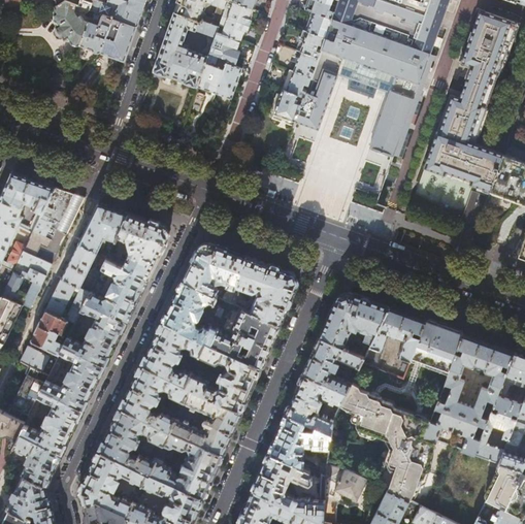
[(110,22),(134,30),(142,6),(126,0),(105,0),(103,8),(102,8),(99,18),(110,22)]
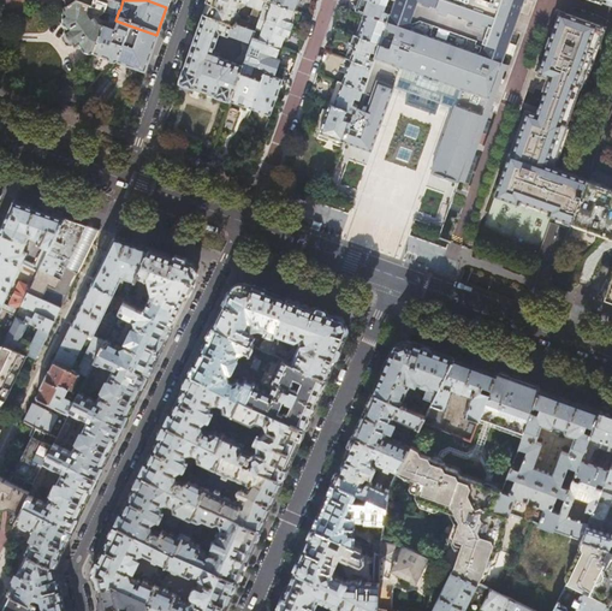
[(253,35),(257,23),(261,12),(263,5),(265,1),(262,0),(206,0),(207,0),(201,17),(253,35)]
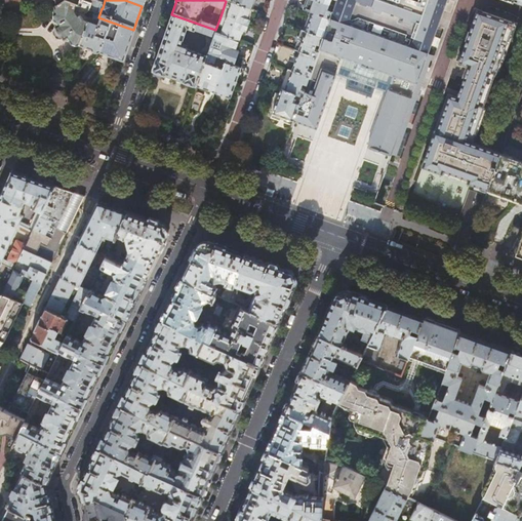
[(254,2),(254,0),(231,0),(230,5),(247,11),(249,4),(251,1),(254,2)]
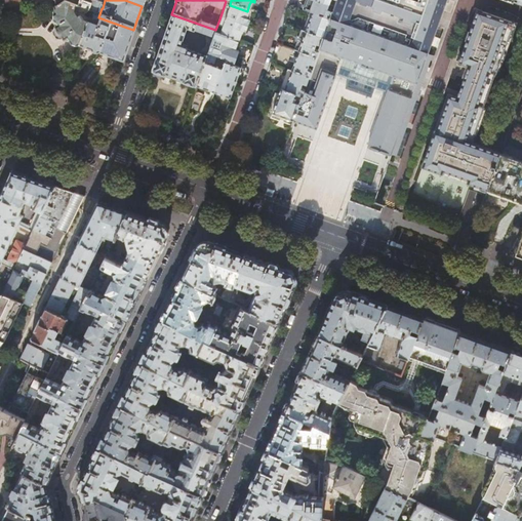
[(335,0),(334,3),(332,9),(330,16),(328,22),(325,29),(324,33),(321,41),(314,61),(312,68),(311,71),(308,79),(305,87),(304,91),(308,92),(311,82),(315,84),(314,88),(316,89),(313,98),(302,94),(300,99),(291,123),(314,131),(333,77),(346,82),(343,91),(369,101),(372,91),(385,95),(366,150),(389,158),(393,160),(429,58),(425,57),(444,0),(335,0)]
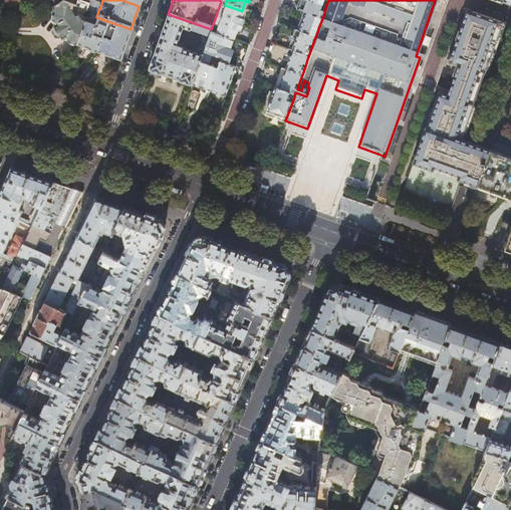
[(320,7),(299,0),(298,0),(296,5),(294,11),(304,15),(321,21),(323,16),(318,13),(320,7)]
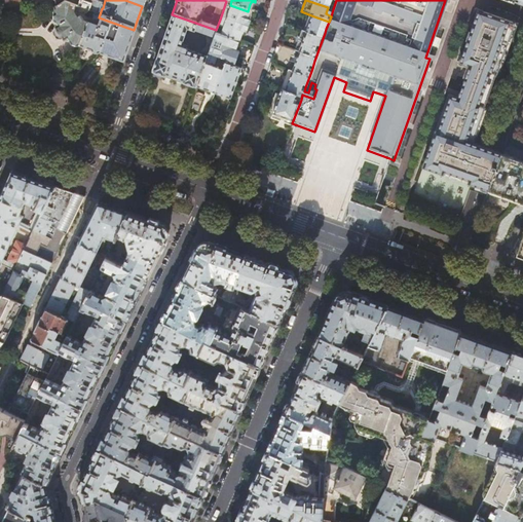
[(522,0),(495,0),(510,5),(512,0),(516,2),(515,6),(522,9),(522,8),(522,6),(521,6),(522,3),(522,0)]
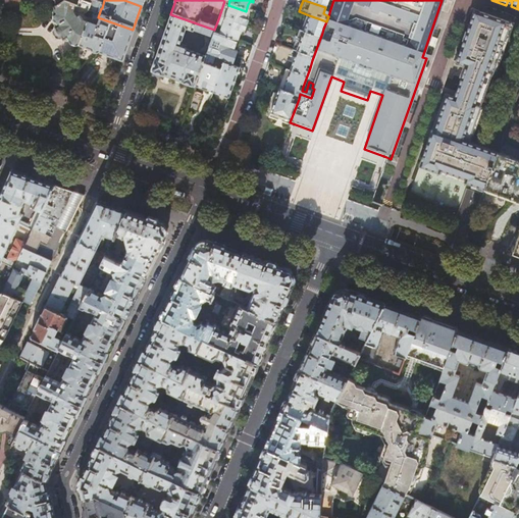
[(61,4),(52,10),(51,31),(49,36),(54,43),(58,43),(60,42),(61,43),(76,48),(87,21),(83,20),(80,16),(86,12),(88,7),(78,3),(74,9),(61,4)]
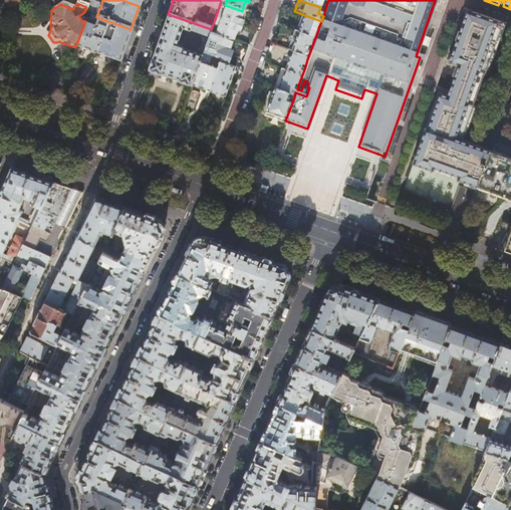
[(218,10),(215,19),(240,28),(241,23),(239,22),(240,17),(242,11),(225,5),(222,12),(218,10)]
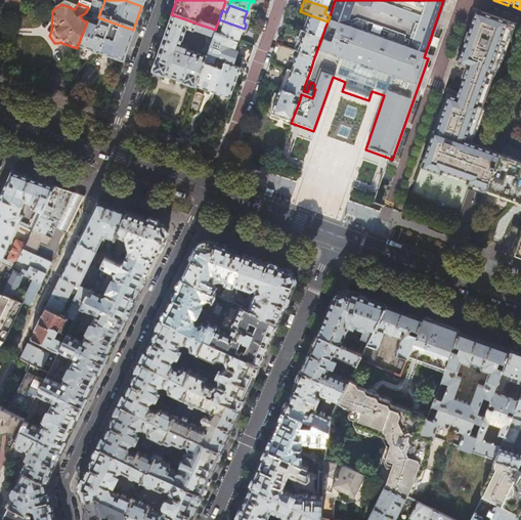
[(470,188),(484,192),(496,157),(468,147),(481,111),(480,111),(491,78),(510,26),(474,12),(456,65),(465,69),(461,79),(453,100),(444,96),(419,169),(430,173),(464,185),(470,188)]
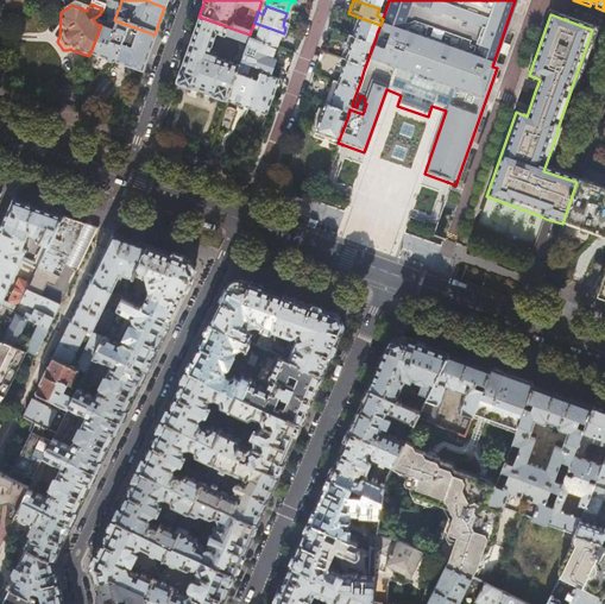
[(225,104),(233,80),(238,69),(247,41),(250,35),(199,17),(188,46),(174,86),(200,95),(225,104)]
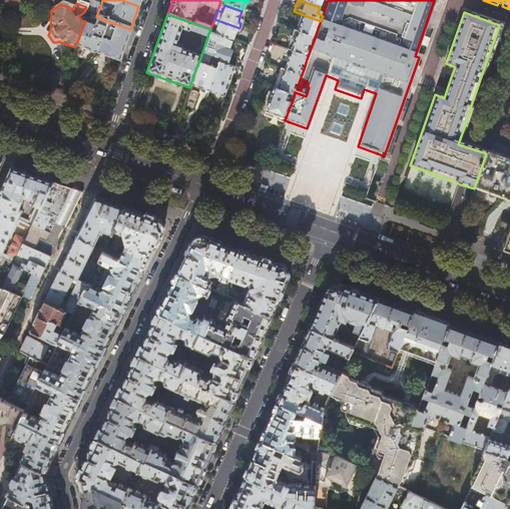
[(321,21),(304,15),(300,24),(297,34),(314,40),(317,32),(313,31),(315,27),(318,28),(321,21)]
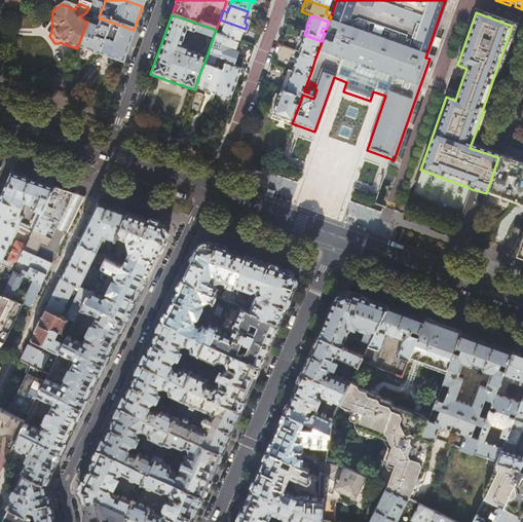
[(87,22),(77,48),(90,53),(98,56),(110,22),(99,17),(96,25),(87,22)]
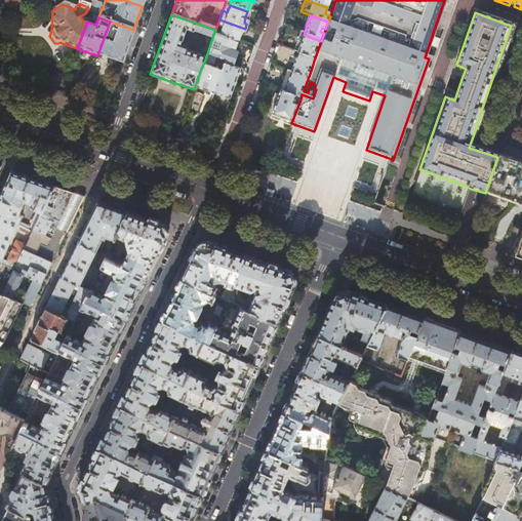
[(219,19),(215,30),(213,35),(229,40),(236,43),(238,36),(240,32),(243,33),(245,29),(219,19)]
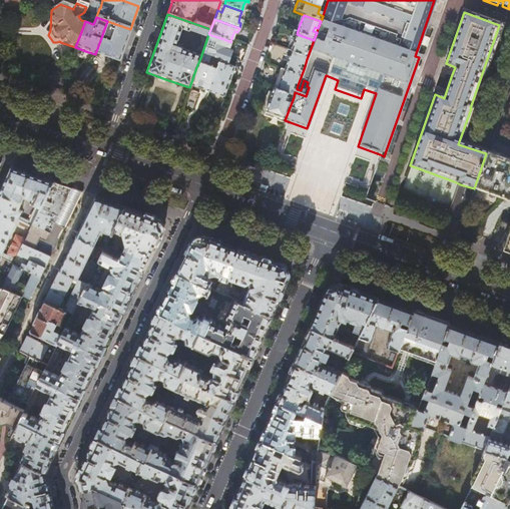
[(109,59),(118,62),(124,46),(130,29),(107,21),(95,54),(109,59)]
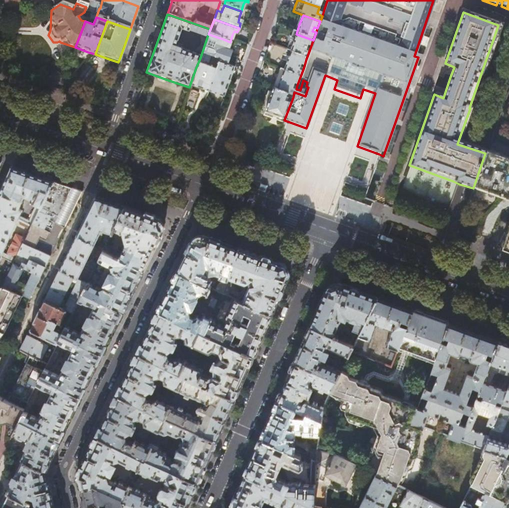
[(285,51),(289,53),(306,59),(313,40),(296,34),(292,32),(289,40),(293,41),(292,44),(288,43),(285,51)]
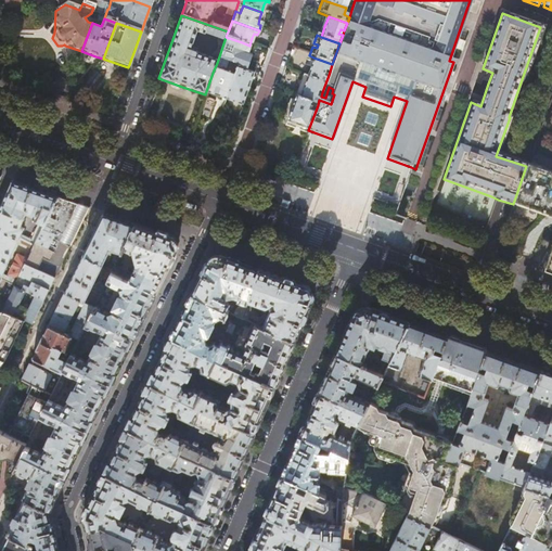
[(242,42),(226,37),(217,63),(227,66),(235,69),(253,76),(256,66),(235,59),(239,50),(242,42)]
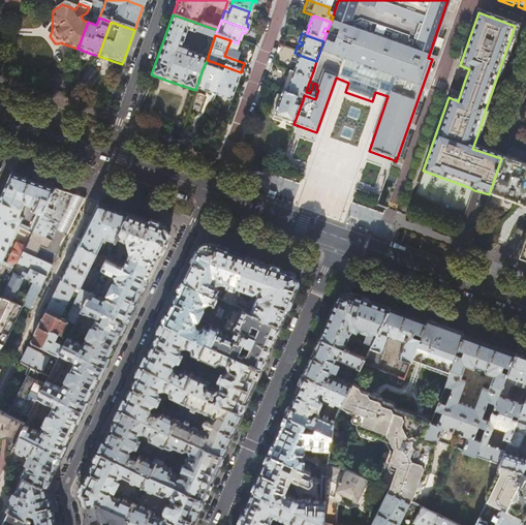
[(295,63),(291,73),(310,80),(313,71),(309,70),(310,67),(314,68),(316,61),(299,55),(295,63)]
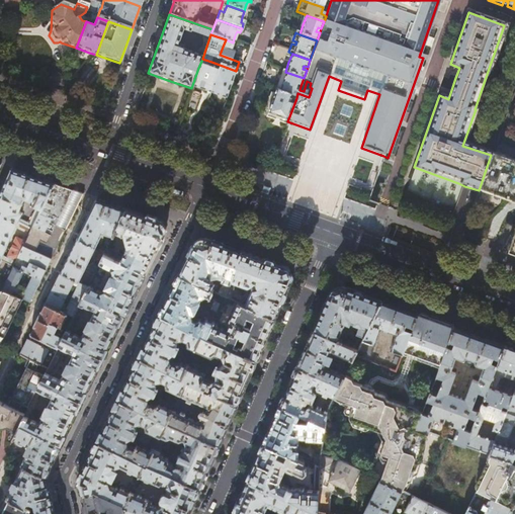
[(198,68),(191,88),(199,91),(209,94),(220,65),(211,62),(208,72),(198,68)]
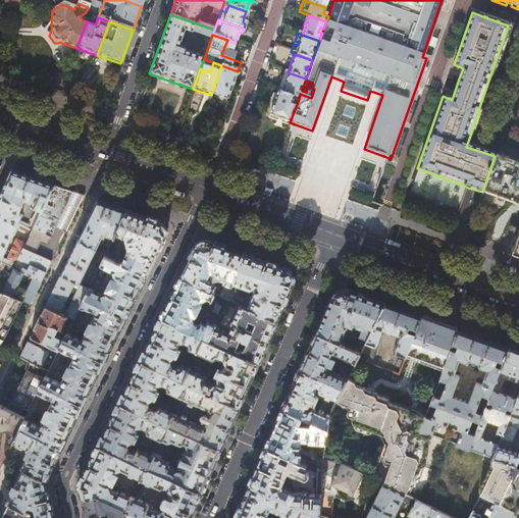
[(221,65),(211,95),(216,97),(226,101),(232,86),(238,71),(221,65)]
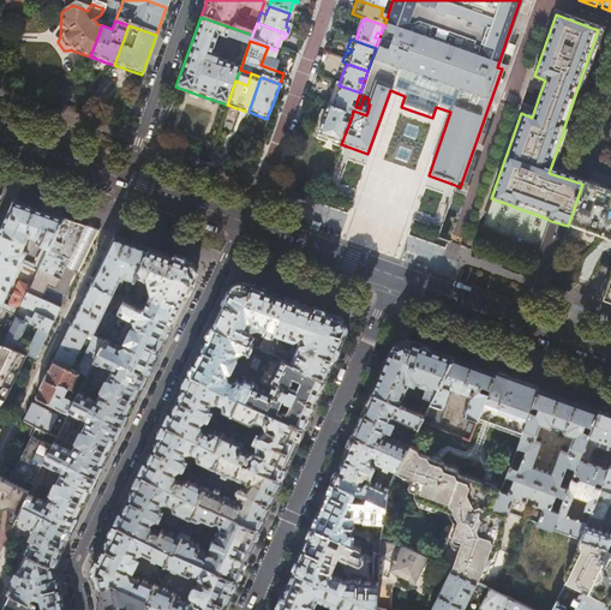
[(327,108),(352,117),(353,111),(355,107),(351,105),(352,101),(357,102),(360,93),(339,85),(334,84),(330,95),(327,108)]
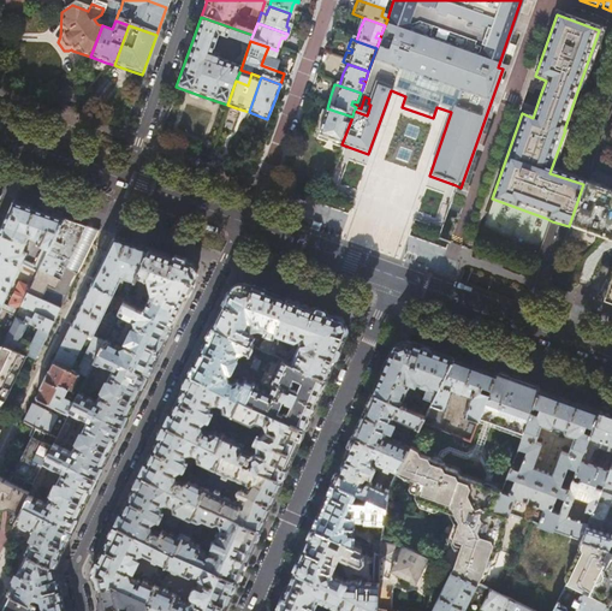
[(316,136),(342,144),(352,117),(327,108),(321,124),(316,136)]
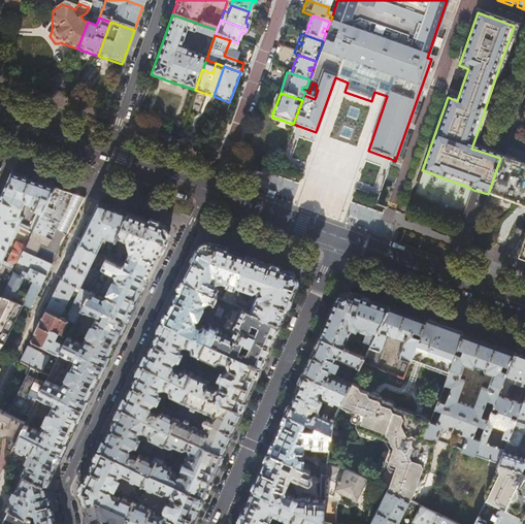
[(296,136),(290,134),(287,141),(293,143),(296,136)]
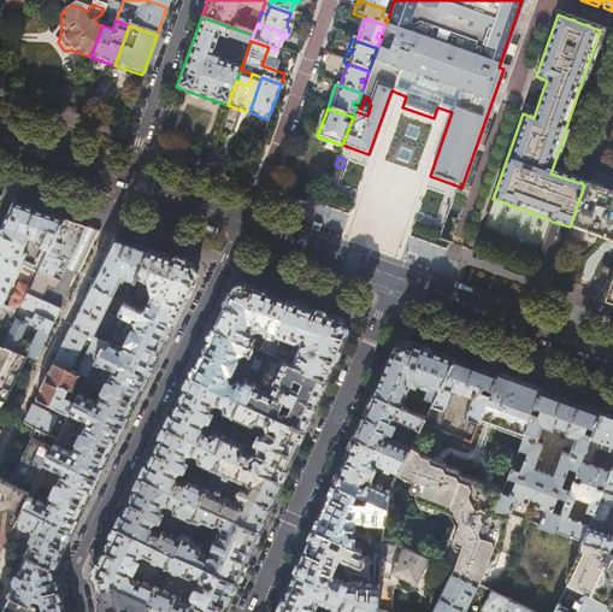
[(612,242),(612,275),(603,302),(612,306),(612,194),(584,184),(570,227),(596,236),(612,242)]
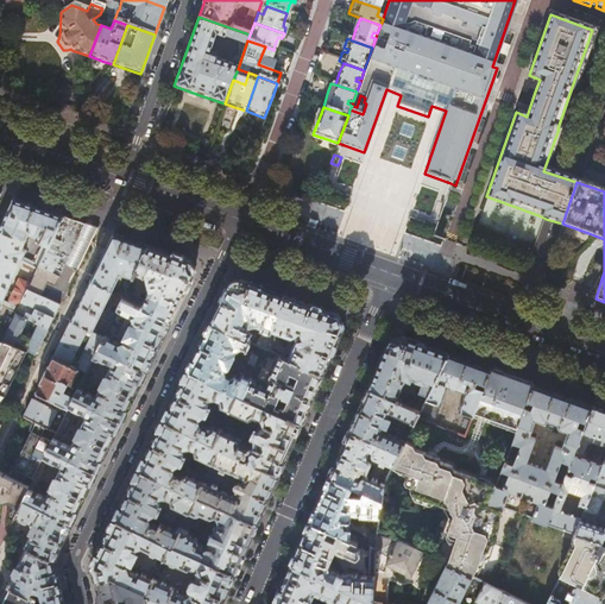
[(19,271),(20,272),(32,278),(35,272),(61,219),(12,201),(0,227),(0,312),(13,316),(14,314),(18,306),(25,294),(27,288),(17,284),(16,284),(7,304),(6,307),(1,304),(18,265),(21,266),(19,271)]
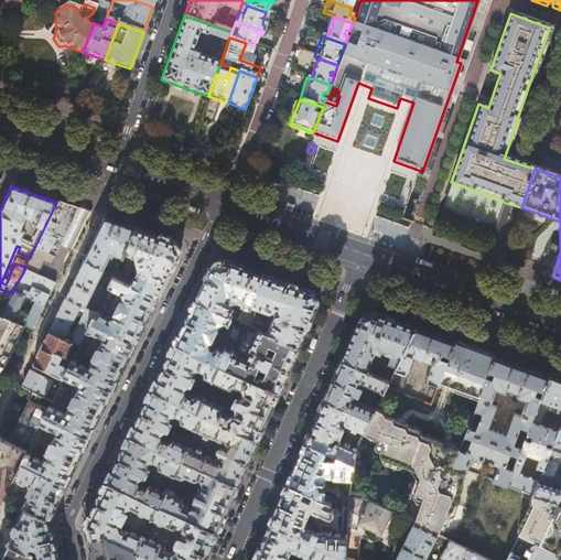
[(67,206),(56,203),(32,252),(30,258),(25,267),(23,272),(53,287),(62,270),(77,239),(88,215),(67,206)]
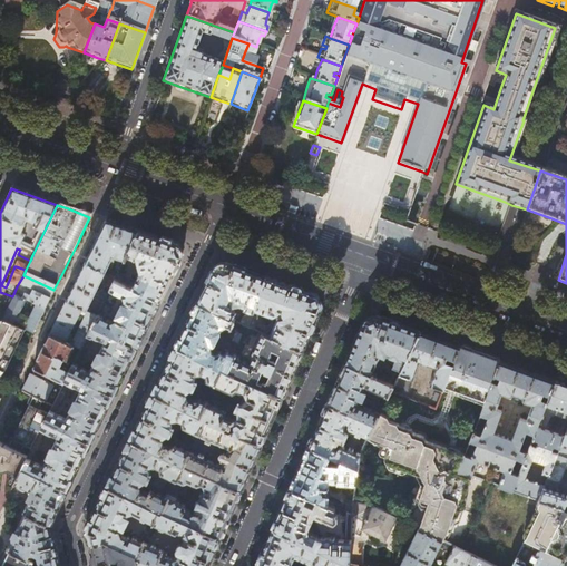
[(123,228),(105,222),(82,265),(104,275),(110,260),(123,263),(124,260),(137,234),(123,228)]
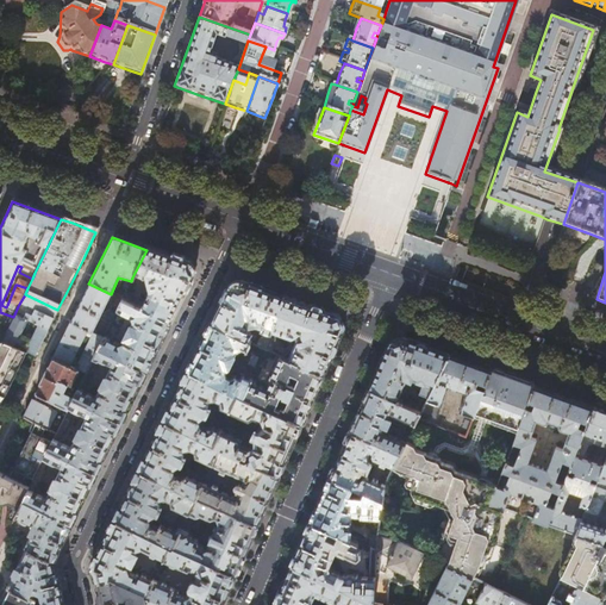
[(138,311),(168,326),(193,276),(188,264),(169,257),(147,250),(132,278),(141,281),(144,280),(148,293),(147,293),(148,295),(142,307),(141,307),(138,311)]
